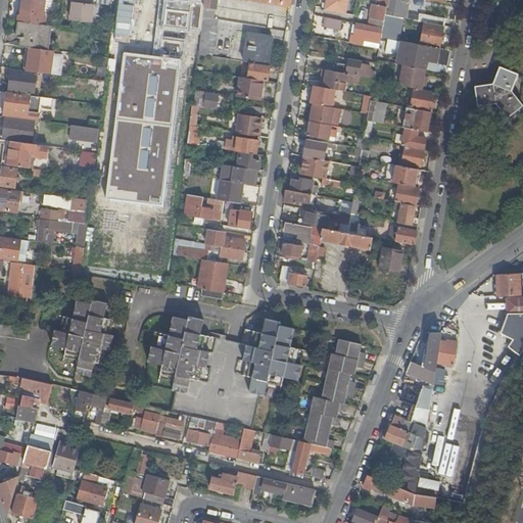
[(18,12),(18,21),(41,25),(44,0),(22,0),(21,13),(18,12)]
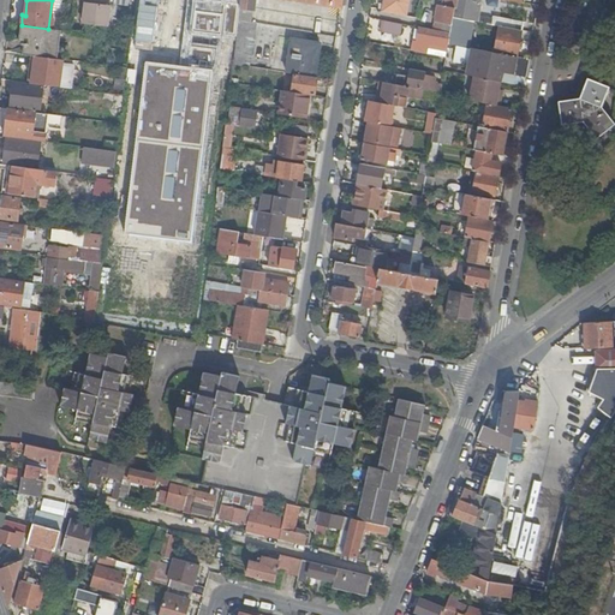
[(107,27),(109,0),(83,0),(83,3),(85,3),(83,23),(107,27)]
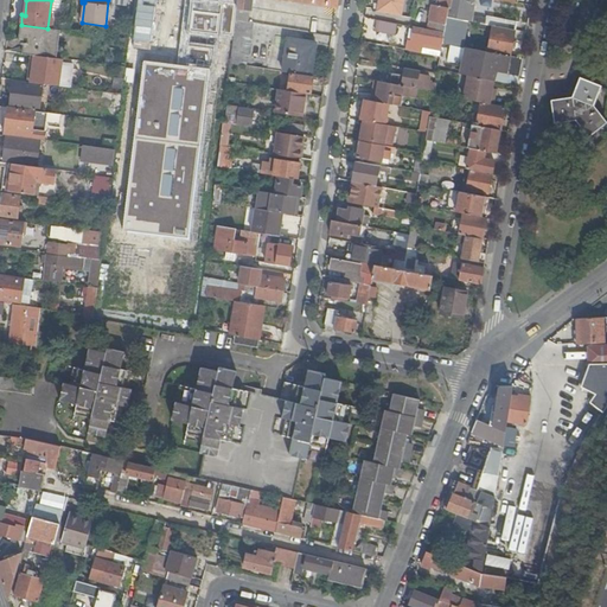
[(192,0),(189,30),(234,34),(237,0),(192,0)]
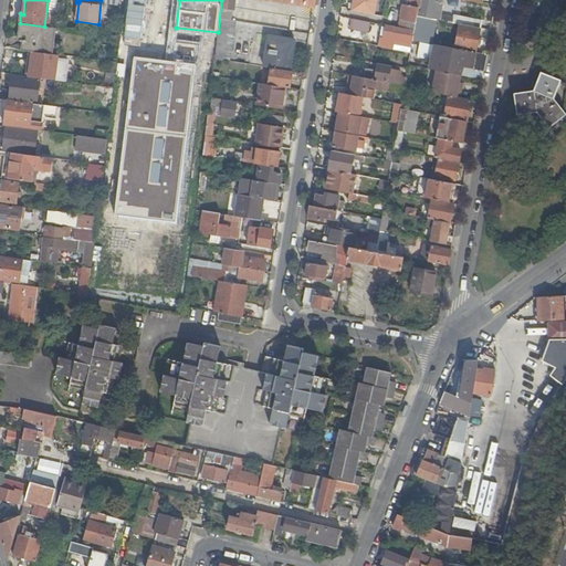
[(236,0),(221,0),(221,9),(220,19),(231,21),(233,11),(234,11),(236,0)]
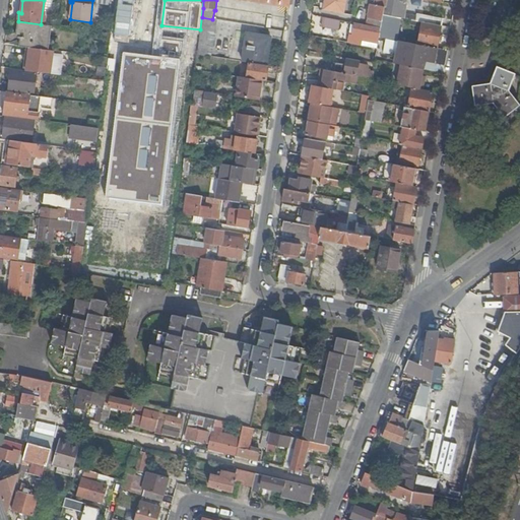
[(343,12),(345,0),(326,0),(324,10),(343,12)]
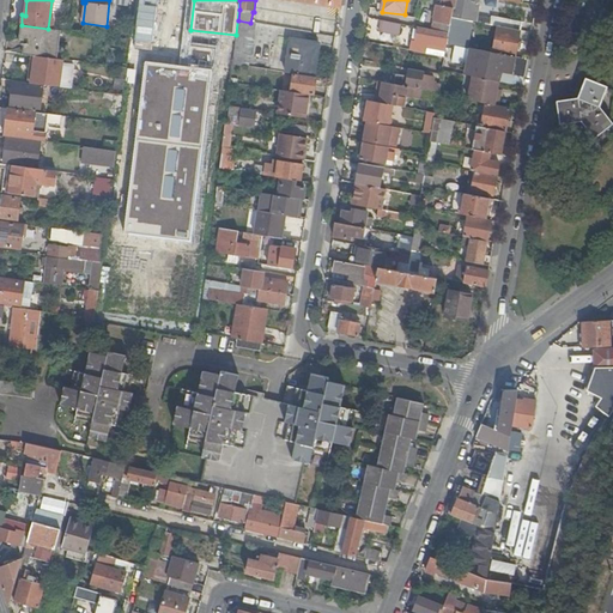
[(438,5),(434,30),(449,32),(451,18),(453,7),(454,0),(442,0),(442,6),(439,5),(438,5)]
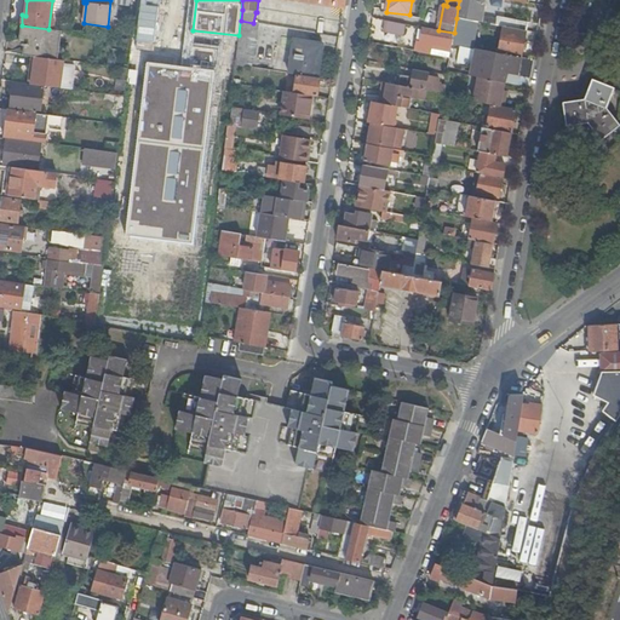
[(464,0),(460,19),(474,22),(481,23),(484,0),(464,0)]
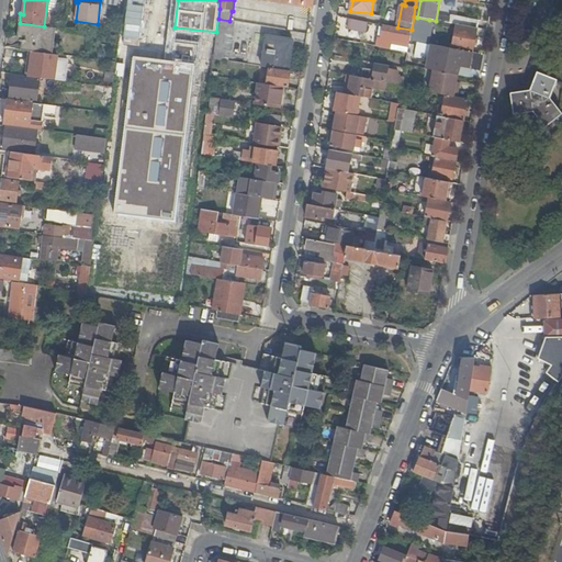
[(442,22),(449,23),(450,19),(456,20),(457,17),(444,14),(442,22)]
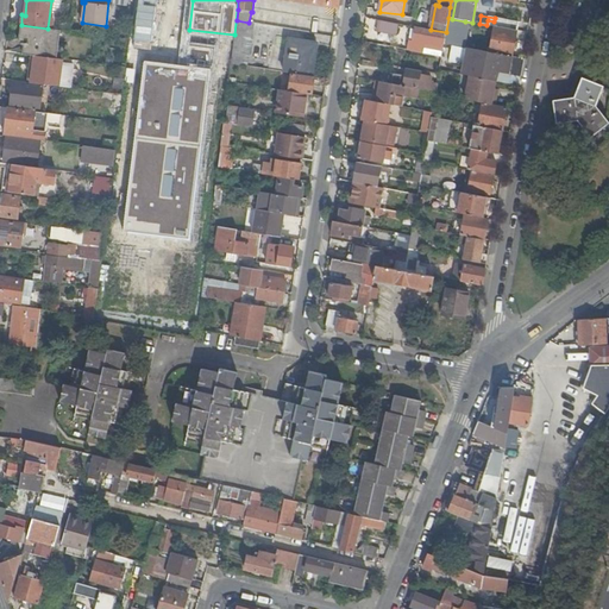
[(460,48),(465,22),(452,19),(449,18),(446,32),(444,44),(460,48)]
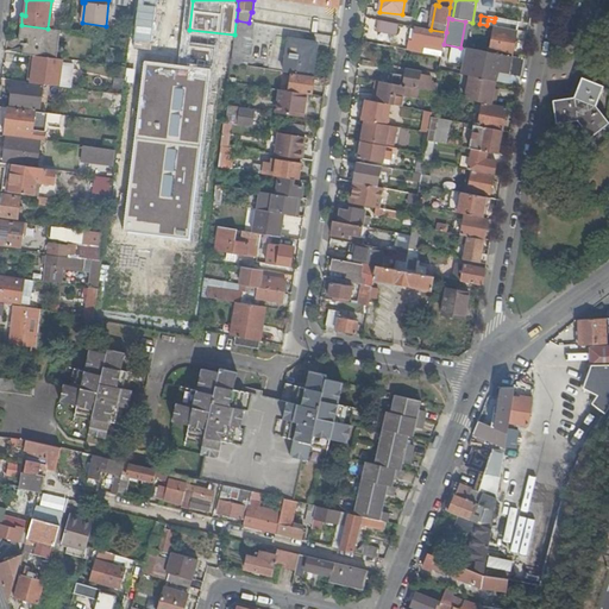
[(488,20),(487,25),(495,27),(516,31),(519,23),(495,18),(494,22),(488,20)]
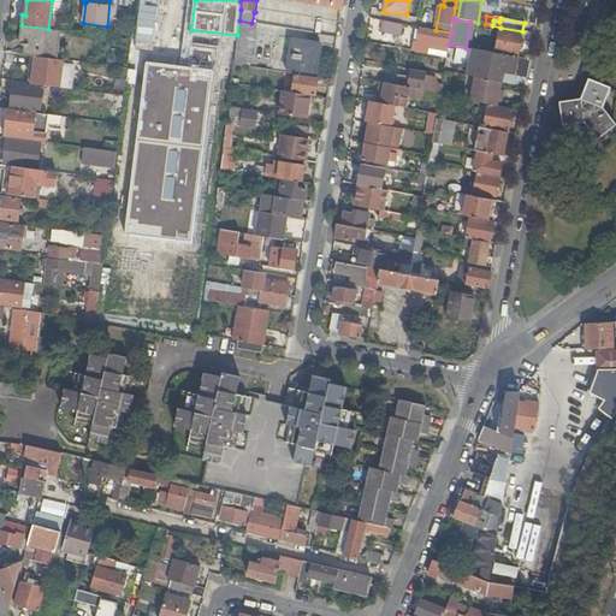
[(250,67),(256,24),(252,23),(240,21),(234,65),(250,67)]
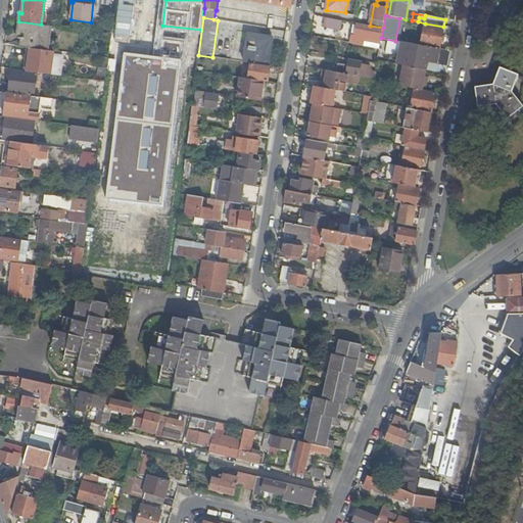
[(341,29),(342,20),(324,17),(323,26),(341,29)]
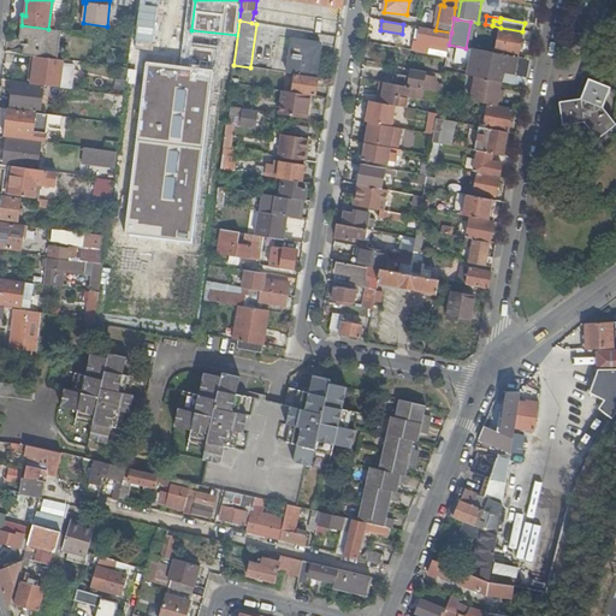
[(57,59),(59,30),(48,29),(22,25),(19,41),(22,46),(24,46),(23,54),(57,59)]
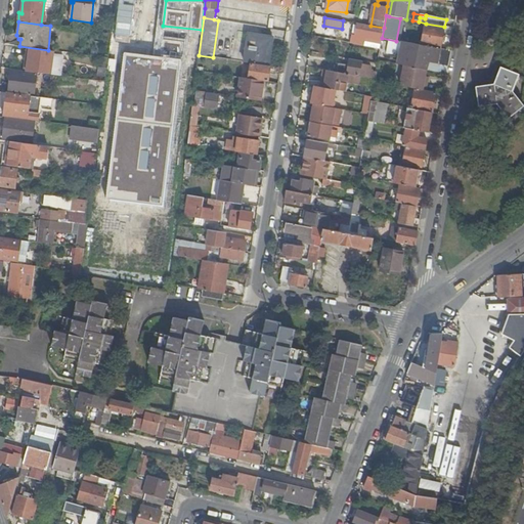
[(364,41),(381,44),(382,38),(384,28),(370,26),(357,24),(355,37),(351,37),(351,40),(354,41),(353,43),(363,45),(364,41)]
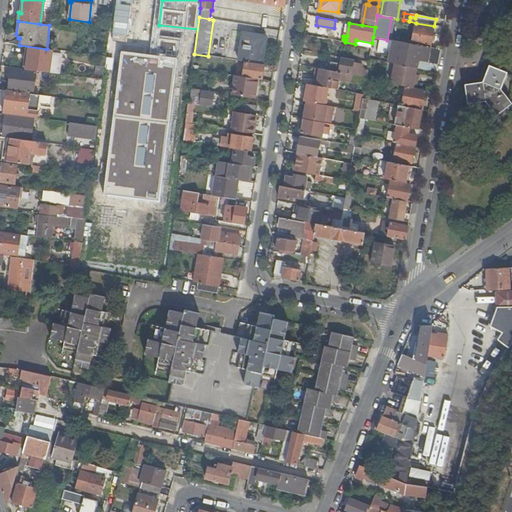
[(416,23),(412,45),(430,48),(434,26),(416,23)]
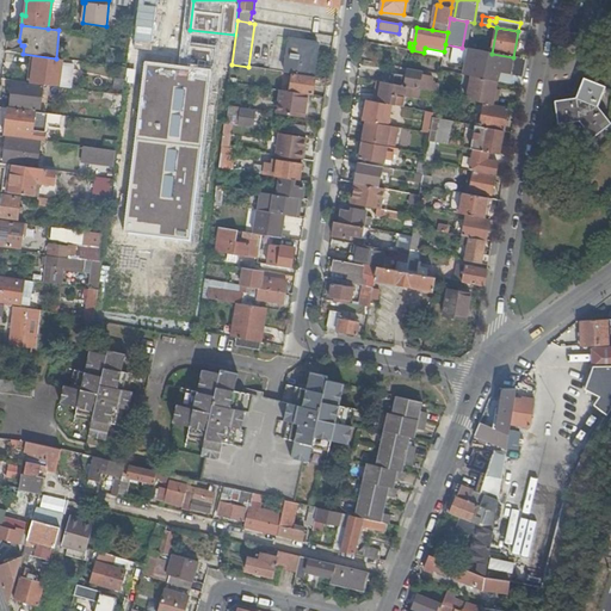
[(289,39),(284,73),(292,74),(313,76),(318,44),(289,39)]
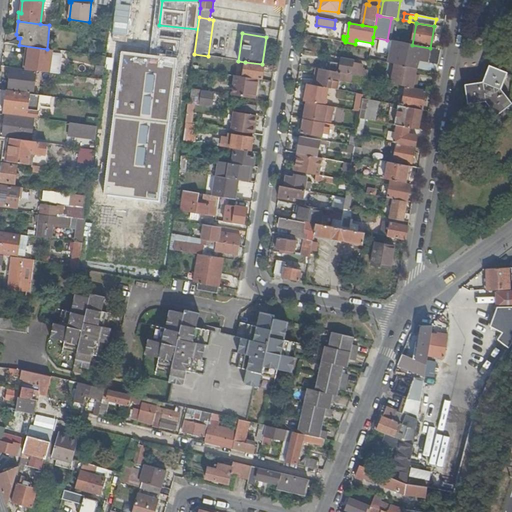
[(311,37),(309,47),(316,48),(318,38),(311,37)]
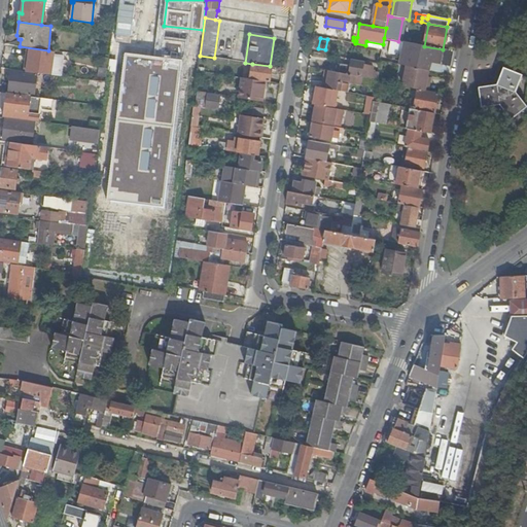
[(424,46),(407,43),(402,65),(408,66),(430,70),(431,63),(448,66),(451,50),(443,49),(424,46)]
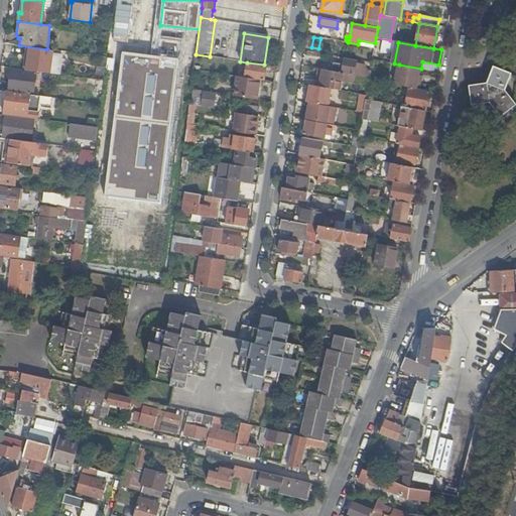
[(63,51),(53,50),(52,60),(62,61),(63,51)]
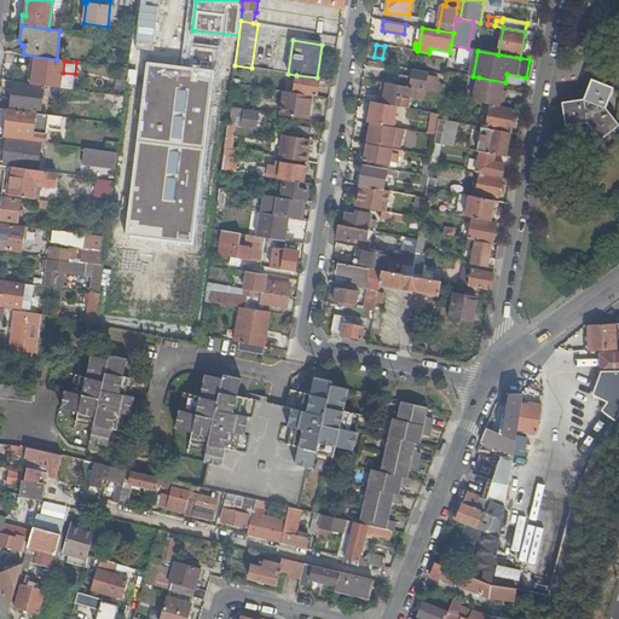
[(214,70),(148,62),(126,235),(192,243),(214,70)]
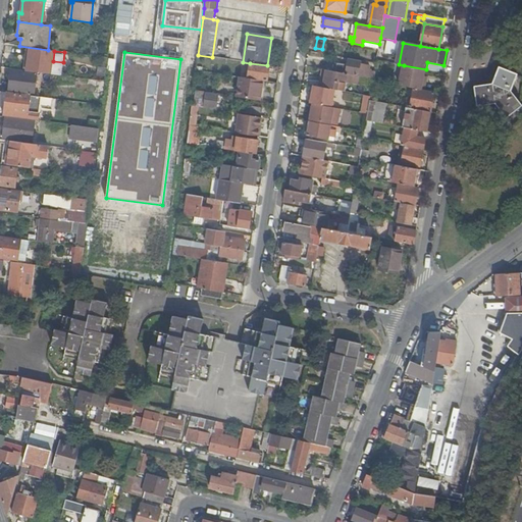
[(327,62),(326,70),(355,75),(364,77),(373,80),(374,72),(368,70),(369,65),(361,64),(362,61),(349,59),(348,66),(327,62)]
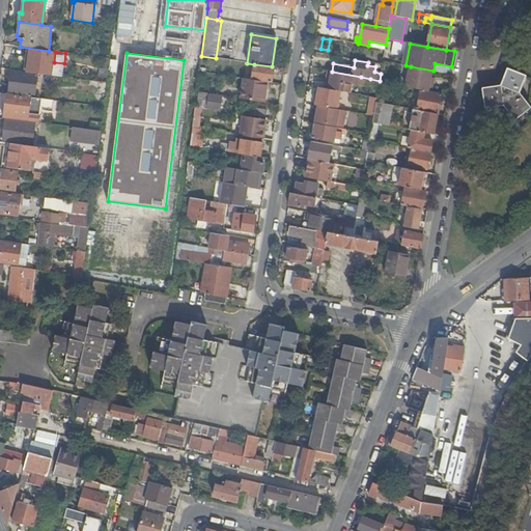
[(272,83),(274,67),(272,66),(254,64),(251,80),(268,82),(272,83)]
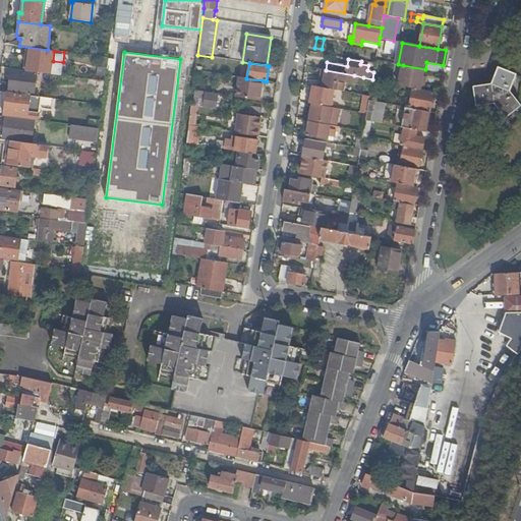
[(424,91),(426,81),(423,81),(424,76),(425,69),(403,65),(399,85),(413,88),(424,91)]
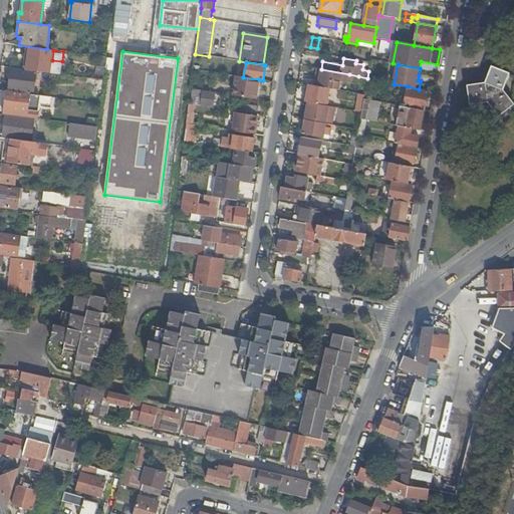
[(103,75),(104,66),(97,65),(95,74),(103,75)]
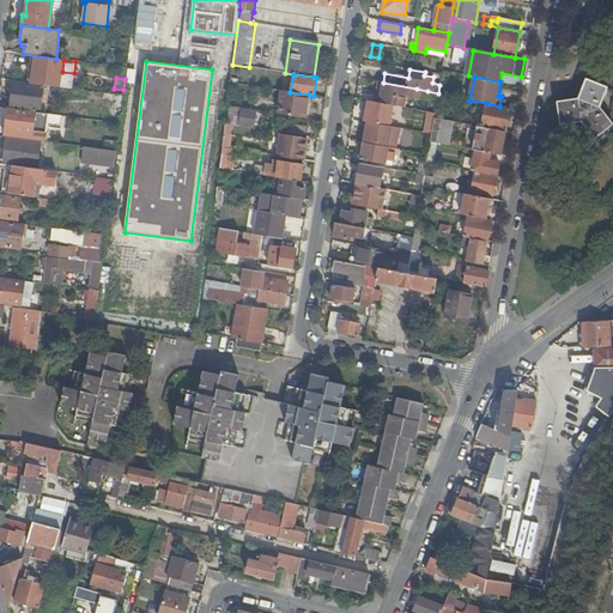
[(560,125),(581,123),(594,139),(612,123),(599,108),(607,87),(586,79),(577,99),(557,102),(560,125)]
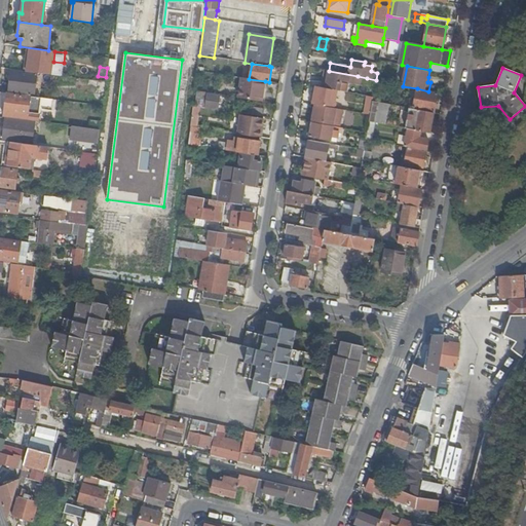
[(37,74),(12,70),(9,90),(27,92),(27,96),(31,97),(34,97),(37,74)]
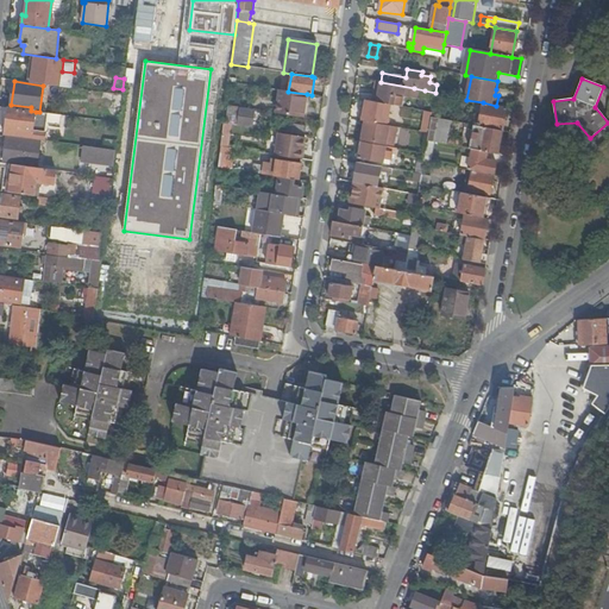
[(422,99),(425,90),(414,88),(381,82),(377,102),(390,105),(396,106),(399,95),(422,99)]
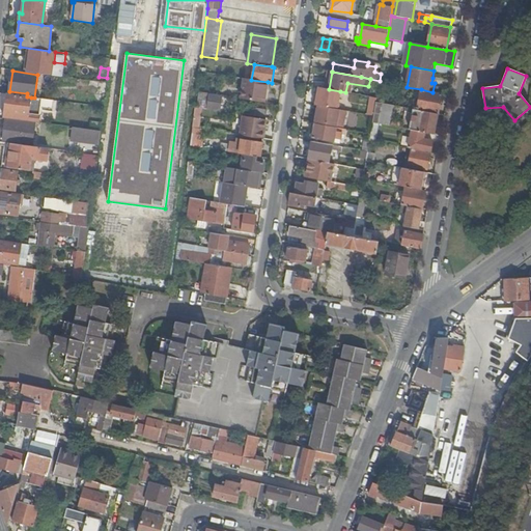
[(264,103),(268,82),(251,80),(244,79),(241,100),(264,103)]
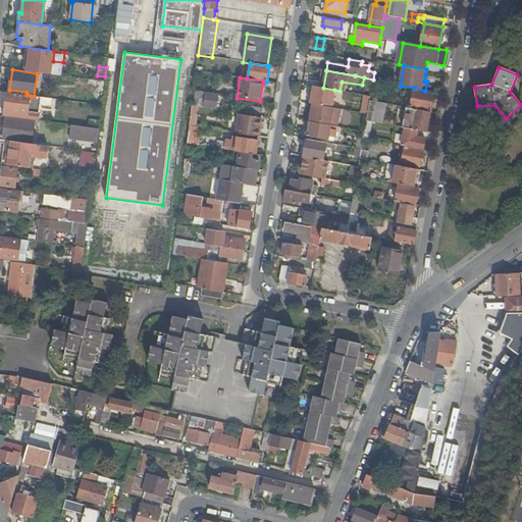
[(314,86),(310,103),(313,104),(331,107),(334,90),(323,88),(319,87),(314,86)]
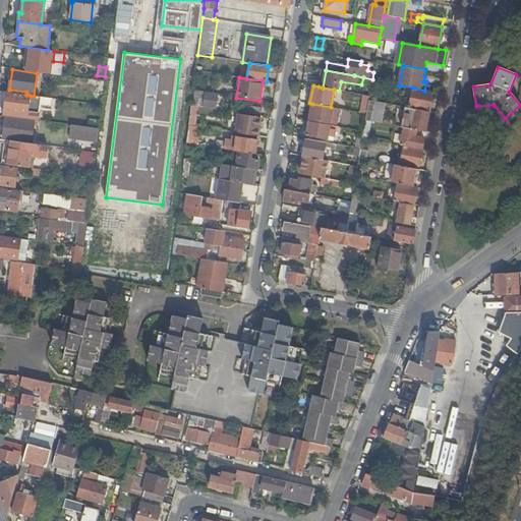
[(413,88),(409,108),(415,109),(429,112),(433,93),(424,91),(413,88)]
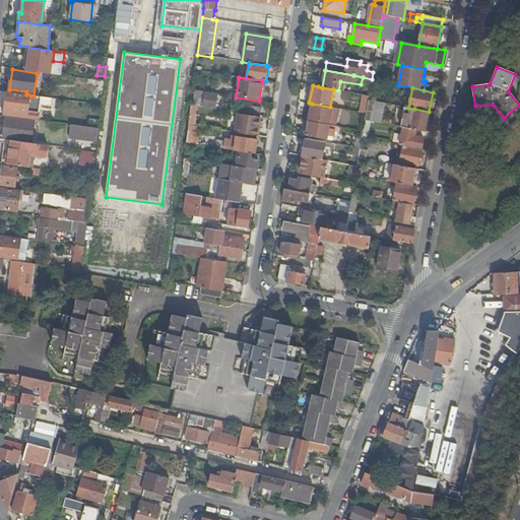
[(378,90),(370,89),(369,96),(369,101),(376,102),(378,90)]
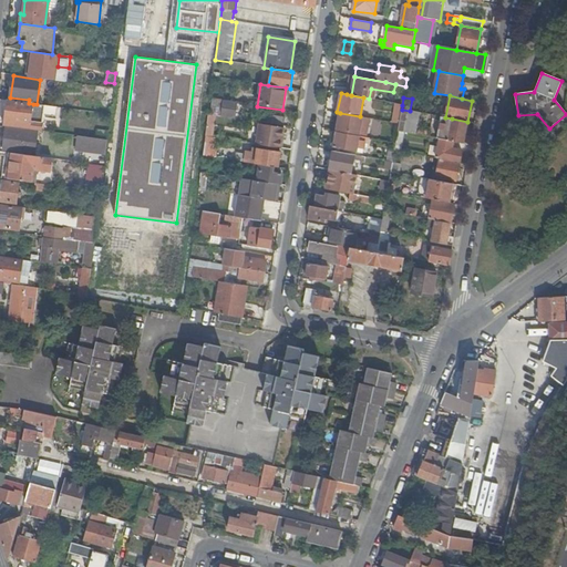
[(222,116),(224,101),(222,100),(215,99),(214,115),(215,116),(222,116)]
